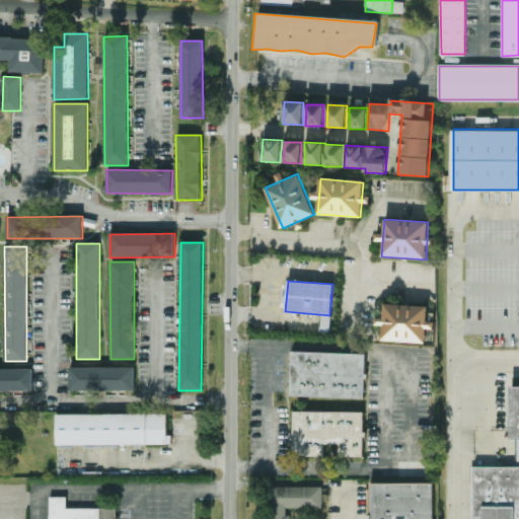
[(380,341),(383,305),(427,308),(425,343),(380,341)]
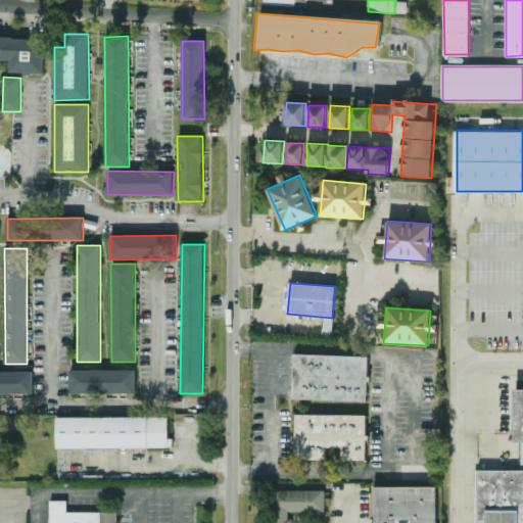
[(323,334),(324,318),(334,319),(333,335),(323,334)]
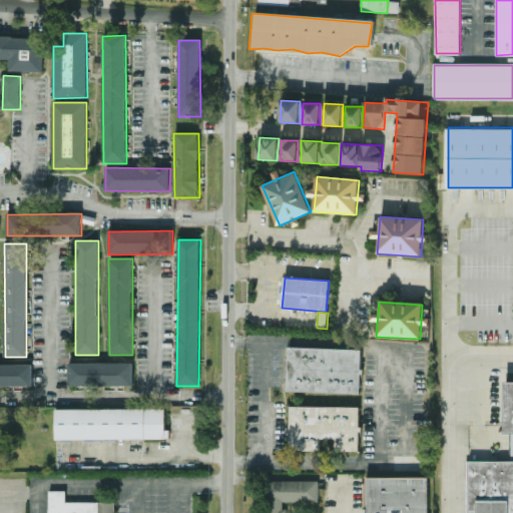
[(288,392),(289,349),(362,350),(361,393),(288,392)]
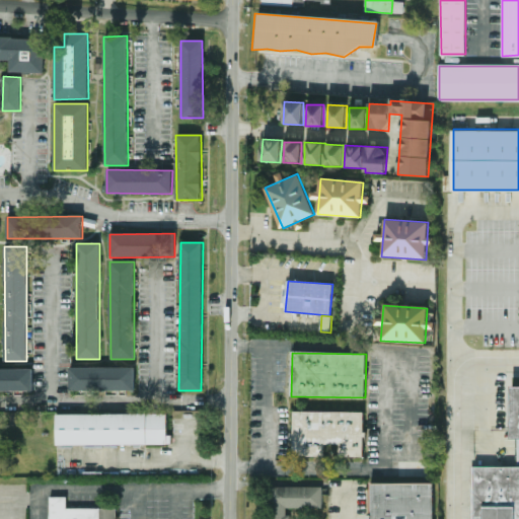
[(134,367),(69,367),(69,391),(134,390),(134,367)]
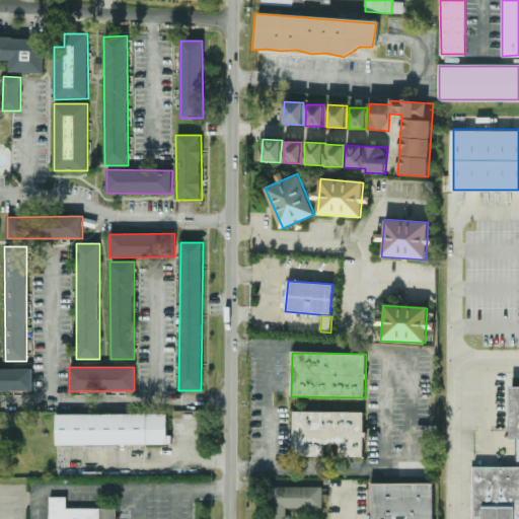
[(0,390),(33,390),(32,368),(0,368),(0,390)]
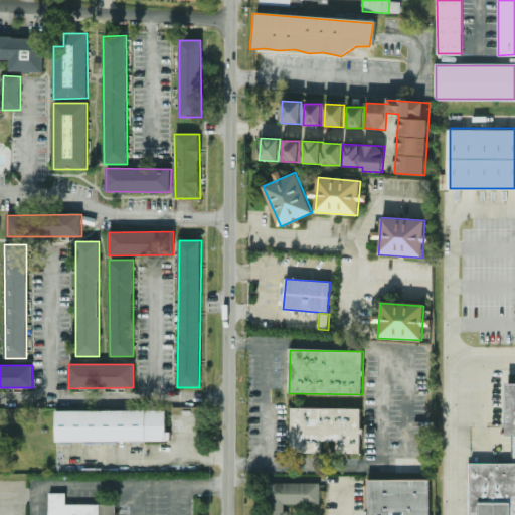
[(291,453),(291,407),(361,408),(361,453),(337,453),(337,441),(323,441),(323,453),(291,453)]
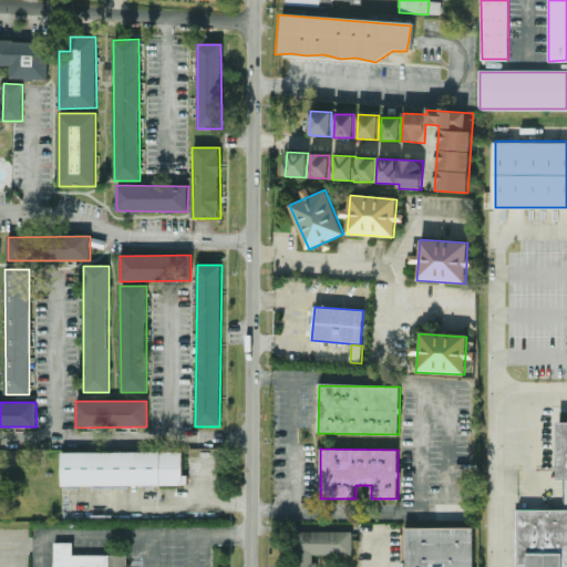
[(62,485),(62,452),(182,452),(182,486),(62,485)]
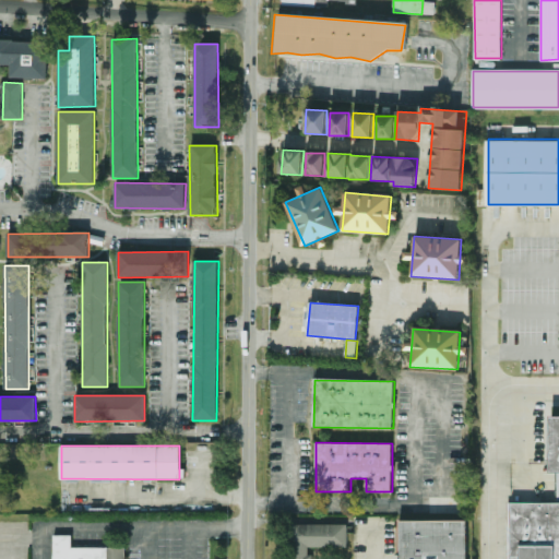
[(507,558),(507,502),(558,502),(558,558),(507,558)]
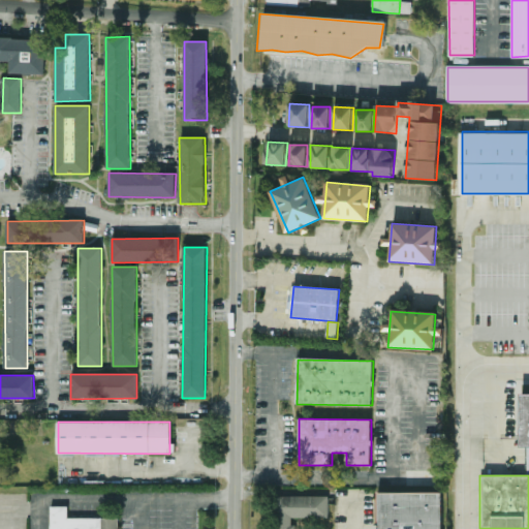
[(376,528),(377,493),(443,494),(442,528),(376,528)]
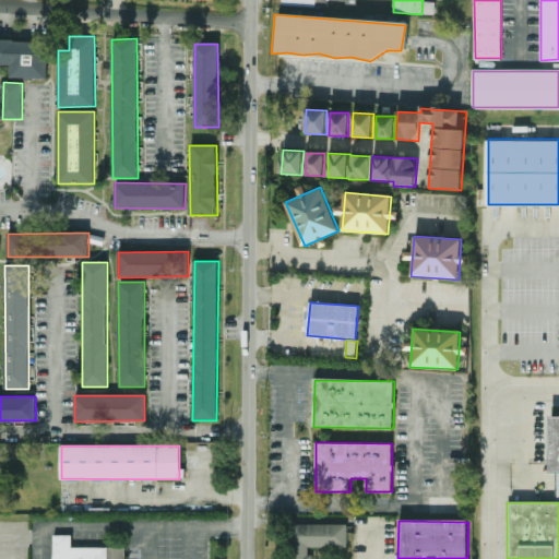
[(347,547),(346,524),(292,525),(292,558),(311,558),(311,548),(347,547)]
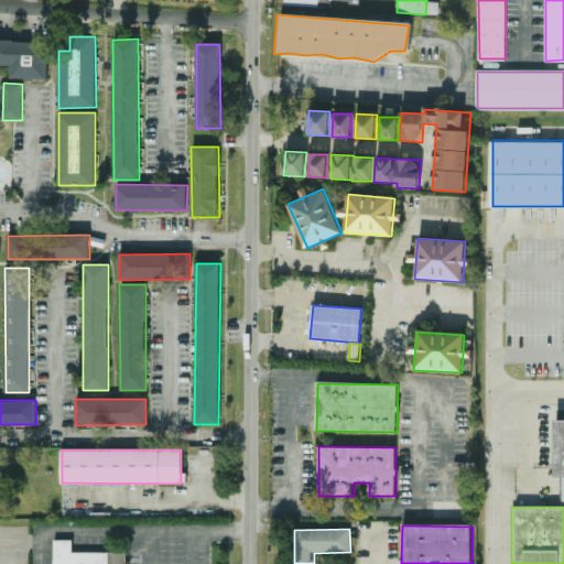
[(126,563),(127,552),(73,552),(73,540),(55,540),(55,563),(126,563)]
